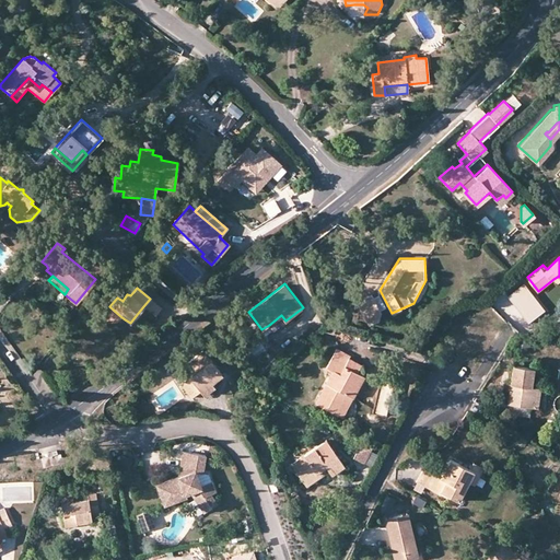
[(382,312),(372,294),(362,294),(358,303),(369,324),(378,321),(382,312)]
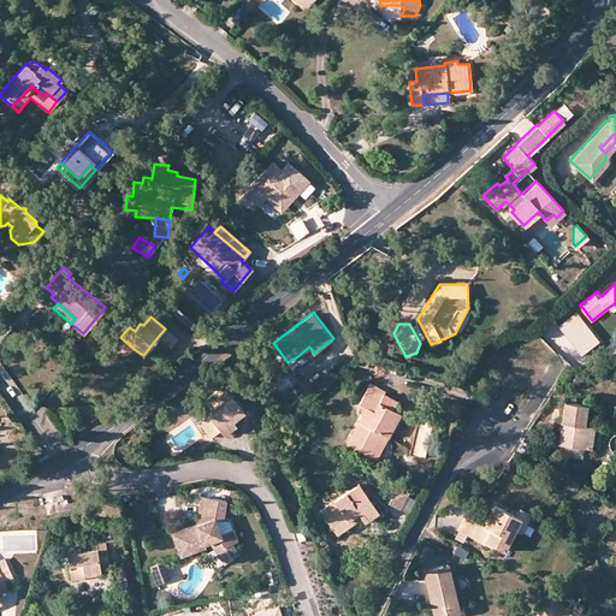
[(177,338),(165,329),(158,337),(170,347),(177,338)]
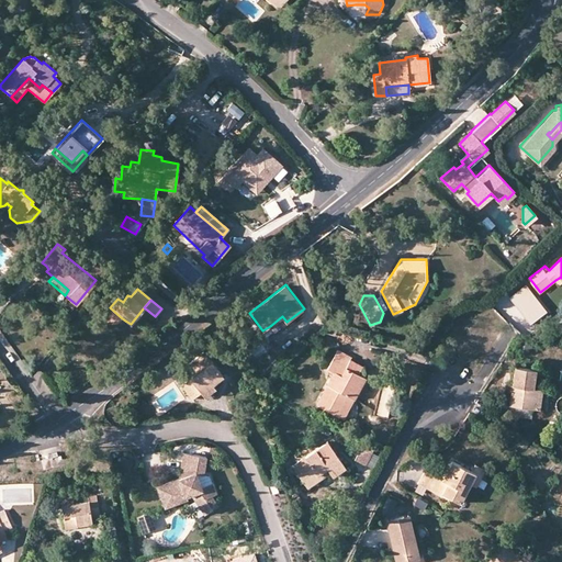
[(110,307),(104,314),(116,324),(121,317),(110,307)]
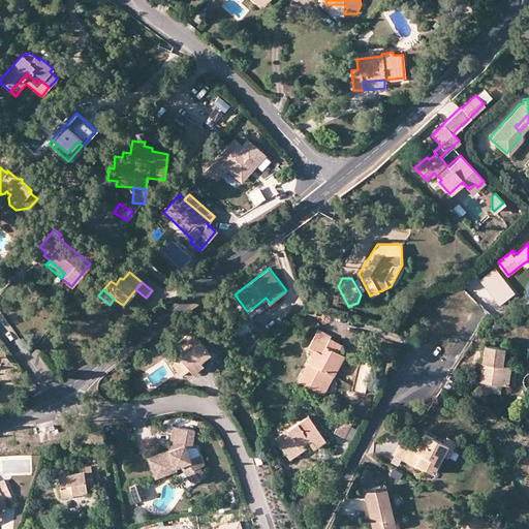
[(258,312),(270,303),(266,298),(254,307),(258,312)]
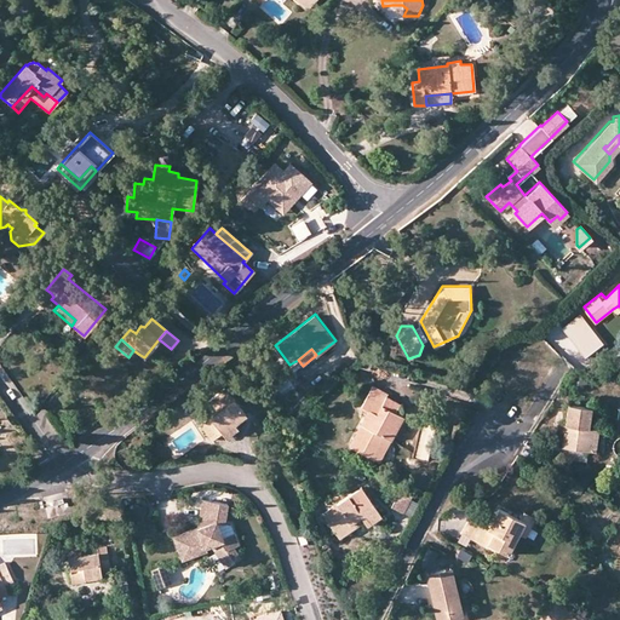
[(389,392),(374,385),(362,406),(369,411),(350,446),(380,460),(405,415),(396,411),(383,403),(388,396),(389,392)]
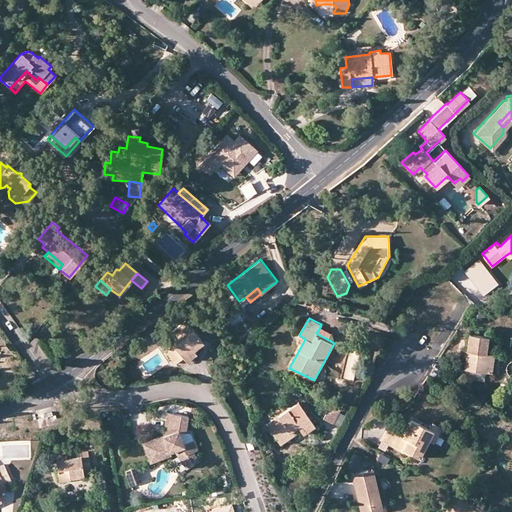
[(203,341),(186,319),(167,334),(174,344),(166,350),(175,363),(184,356),(194,349),(203,341)]
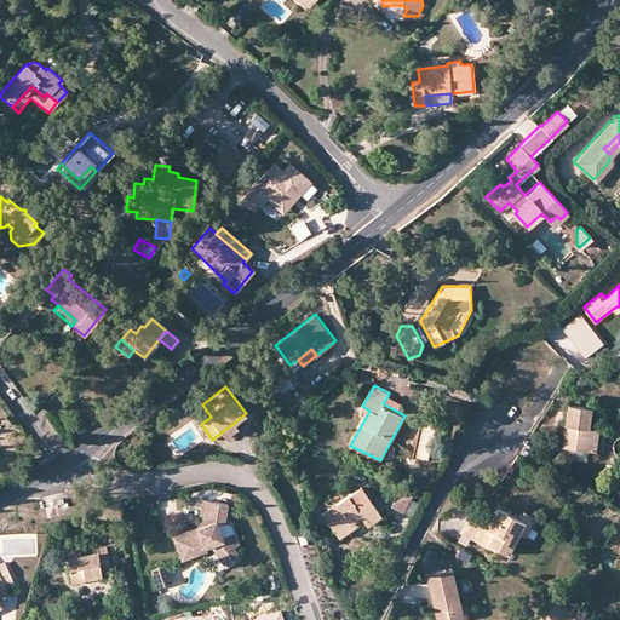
[(400,403),(388,396),(383,403),(396,411),(400,403)]
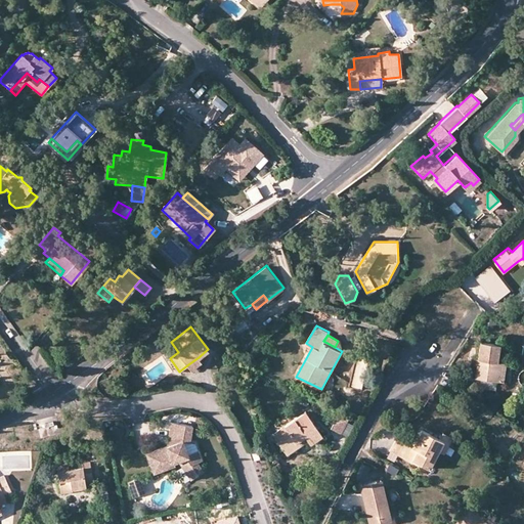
[(498,361),(500,345),(481,342),(476,377),(504,381),(507,362),(498,361)]
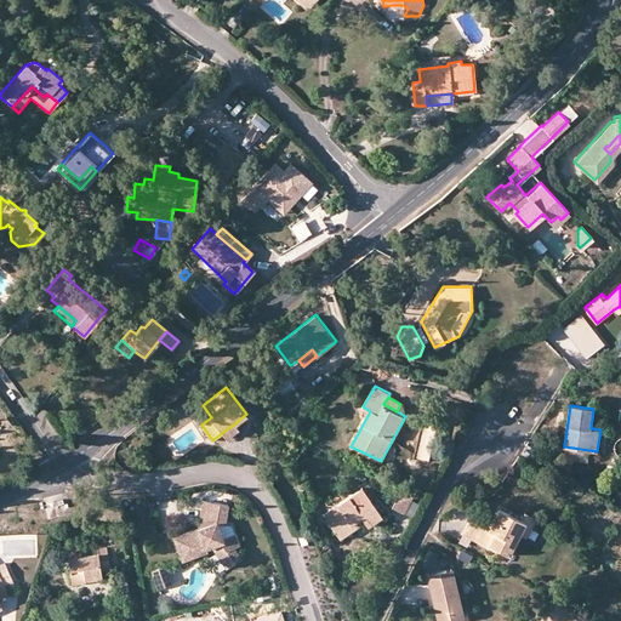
[(239,428),(235,423),(223,432),(227,437),(239,428)]
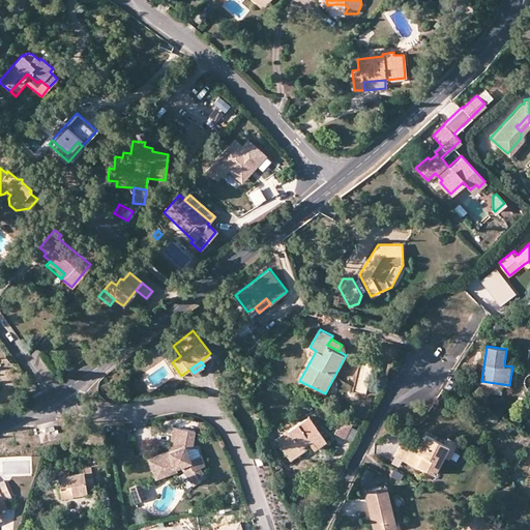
[(326,439),(311,415),(276,438),(290,459),(308,446),(305,442),(310,440),(314,447),(326,439)]
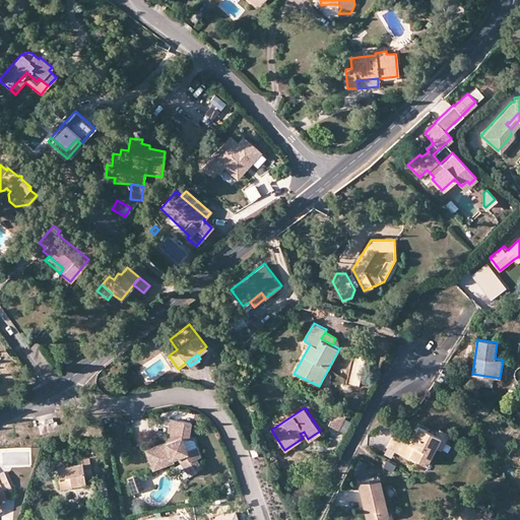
[(328,423),(340,429),(346,416),(334,410),(328,423)]
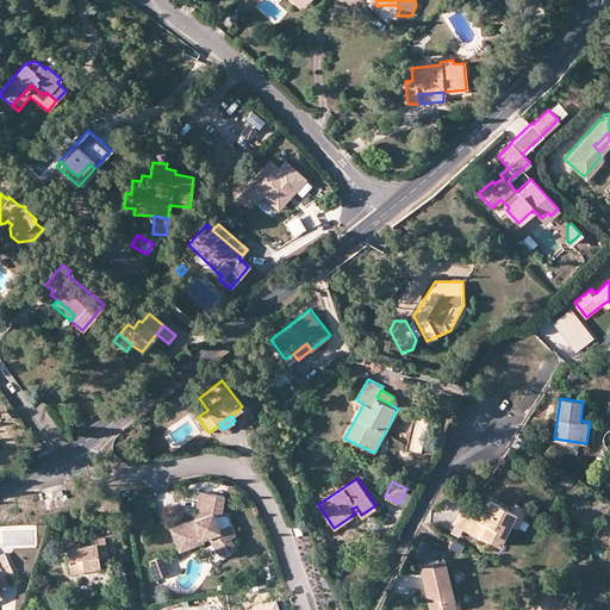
[(217,526),(210,511),(218,512),(221,493),(195,491),(194,510),(198,510),(203,518),(194,522),(193,518),(170,530),(181,552),(204,540),(201,536),(210,530),(221,552),(235,545),(230,534),(235,530),(229,520),(217,526)]
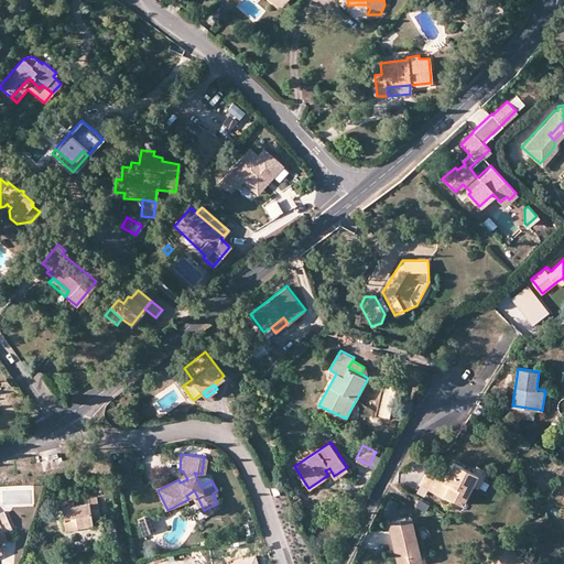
[(123,457),(118,469),(130,474),(136,462),(123,457)]
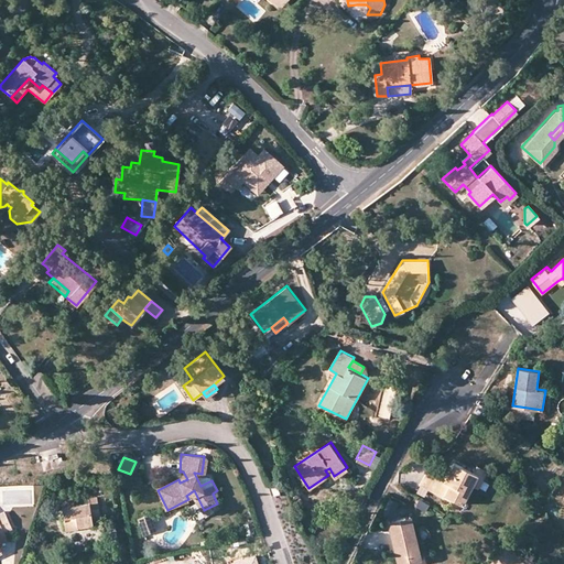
[(468,483),(474,472),(453,463),(448,473),(442,480),(437,478),(427,473),(420,485),(451,501),(452,499),(462,505),(473,485),(468,483)]
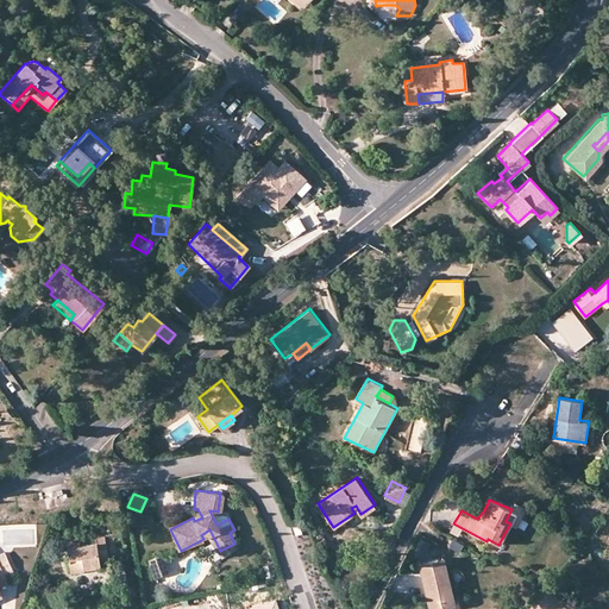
[(514,503),(512,509),(506,521),(510,523),(516,527),(526,509),(514,503)]
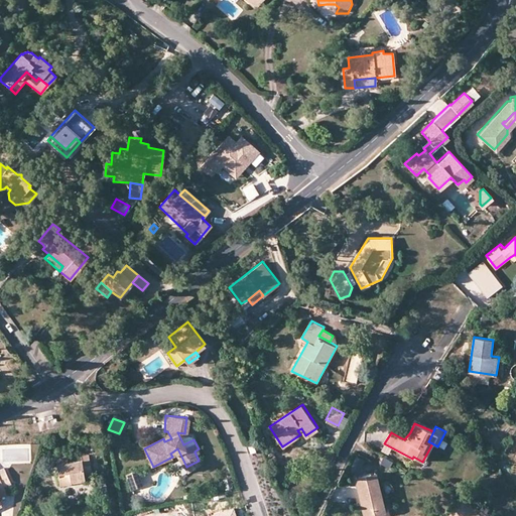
[(405,429),(400,437),(404,439),(410,432),(405,429)]
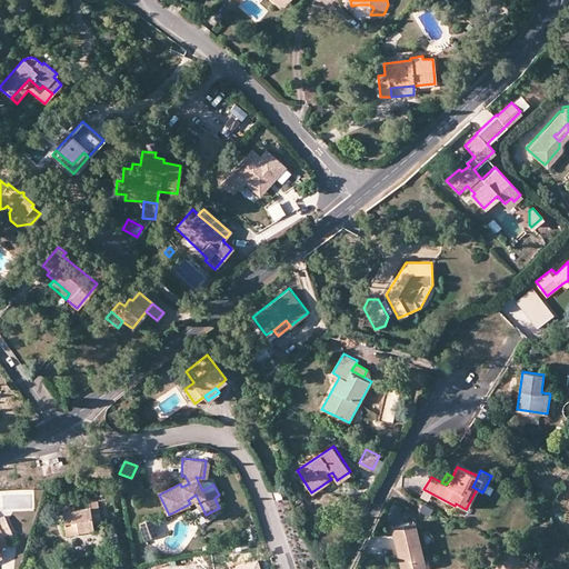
[(101,523),(98,500),(90,502),(91,507),(76,509),(75,501),(63,503),(68,536),(79,533),(77,528),(93,525),(101,523)]
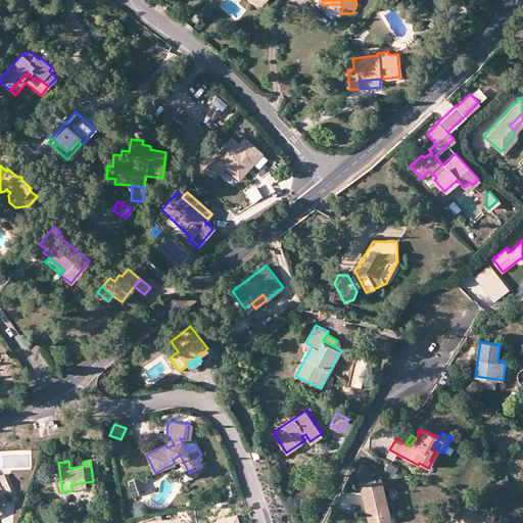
[(355,474),(366,476),(369,464),(359,462),(355,474)]
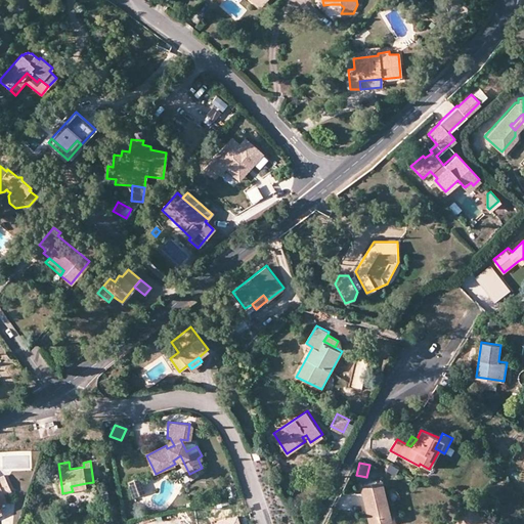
[(138,475),(125,481),(132,496),(145,490),(138,475)]
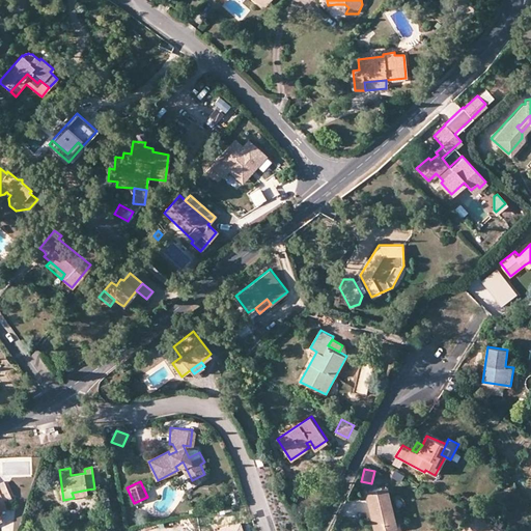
[(0,486),(0,492),(4,501),(11,498),(6,484),(0,486)]
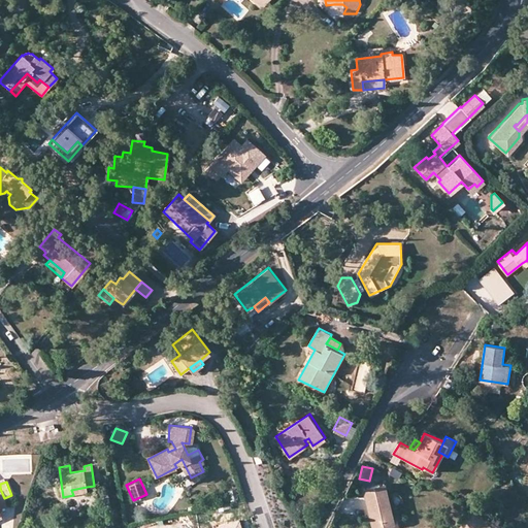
[(391,516),(384,485),(365,489),(372,521),(391,516)]
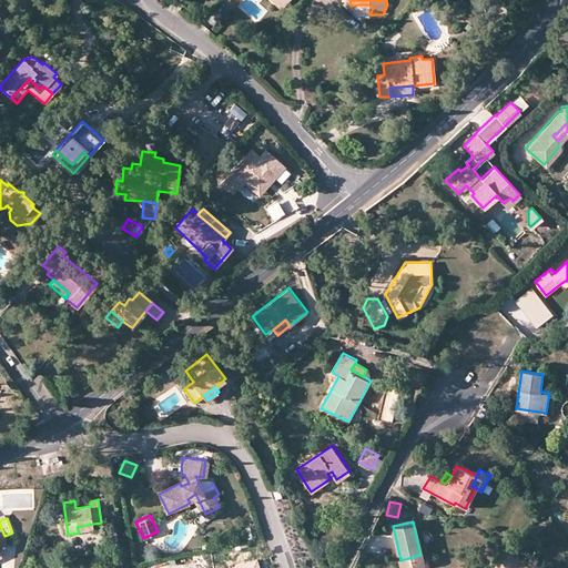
[(528,567),(530,567),(514,549),(495,567),(494,567),(528,567)]
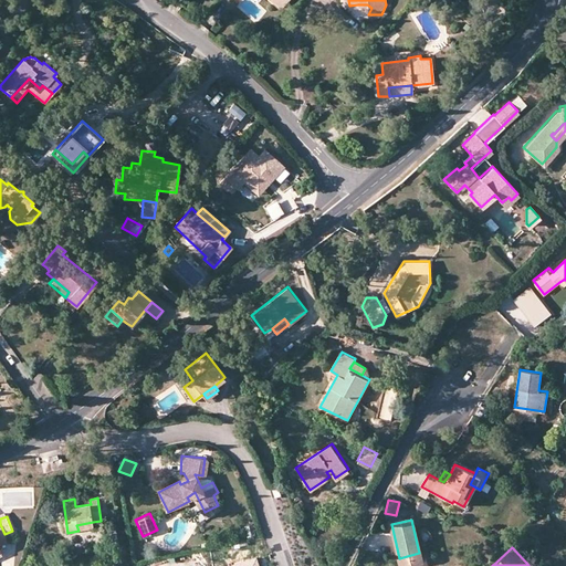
[(421,561),(419,553),(399,558),(400,565),(421,561)]
